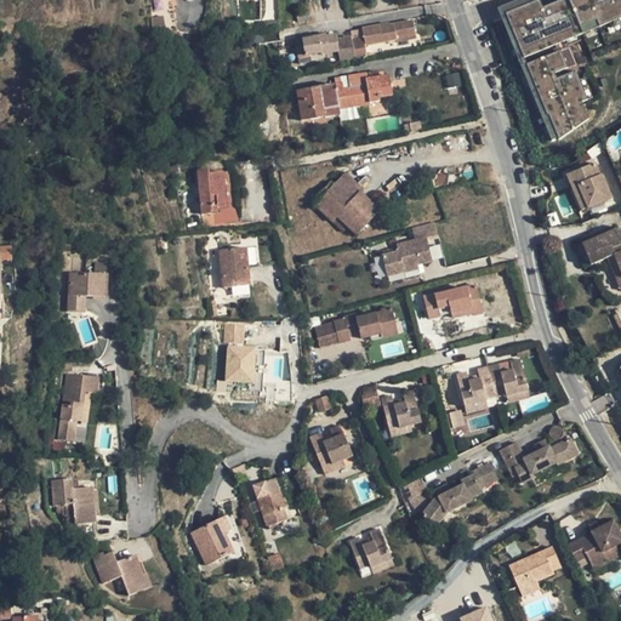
[(620,0),(563,0),(545,7),(541,0),(540,0),(507,15),(525,58),(620,18),(620,0)]
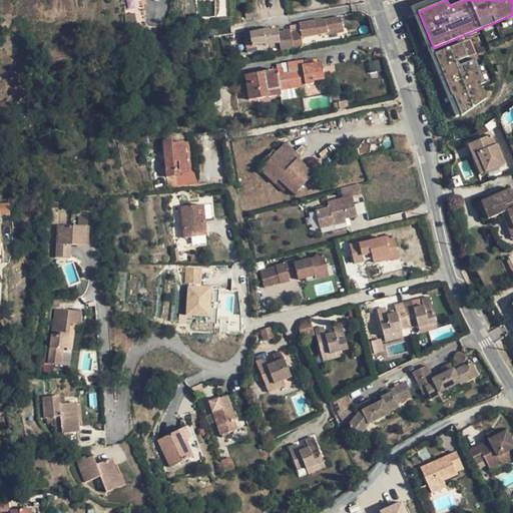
[(245,18),(257,17),(255,9),(244,10),(245,18)]
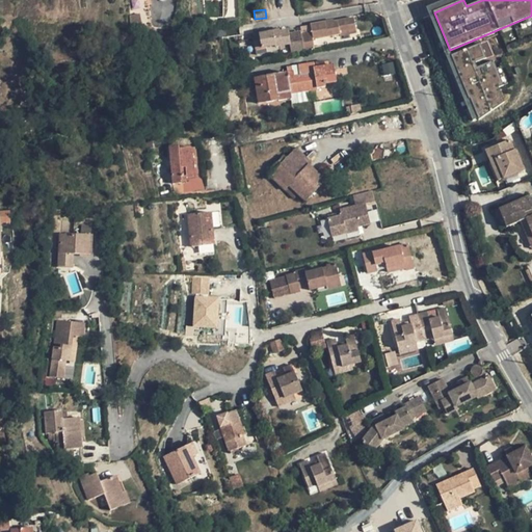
[(131,14),(131,26),(141,27),(139,14),(131,14)]
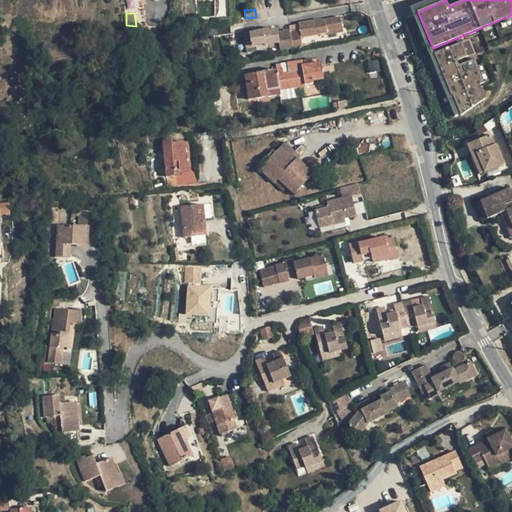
[(343,29),(340,17),(321,21),(321,20),(298,24),(298,25),(299,31),(290,32),(293,50),(303,48),(301,38),(327,34),(327,32),(343,29)]
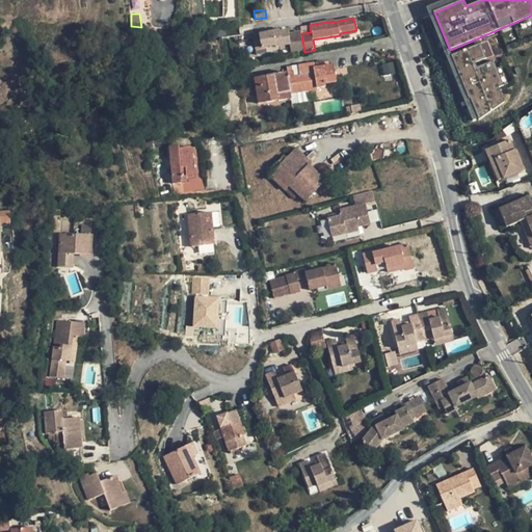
[(227,29),(221,29),(222,38),(239,36),(238,27),(227,29)]
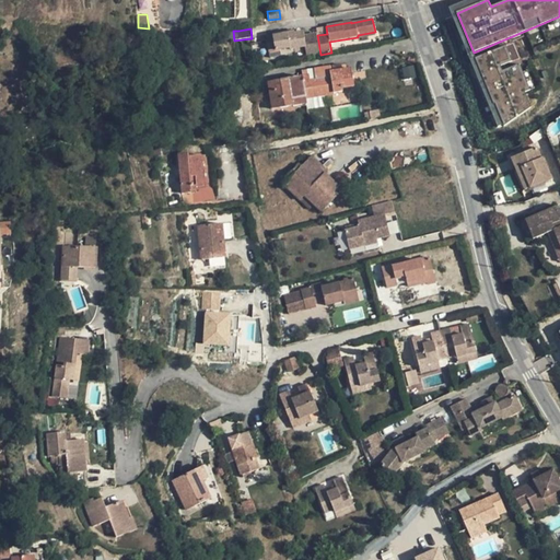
[(306,57),(321,55),(317,35),(317,34),(304,36),(303,32),(294,34),(294,32),(266,37),(268,53),(269,53),(278,51),(289,49),(304,47),(306,57)]
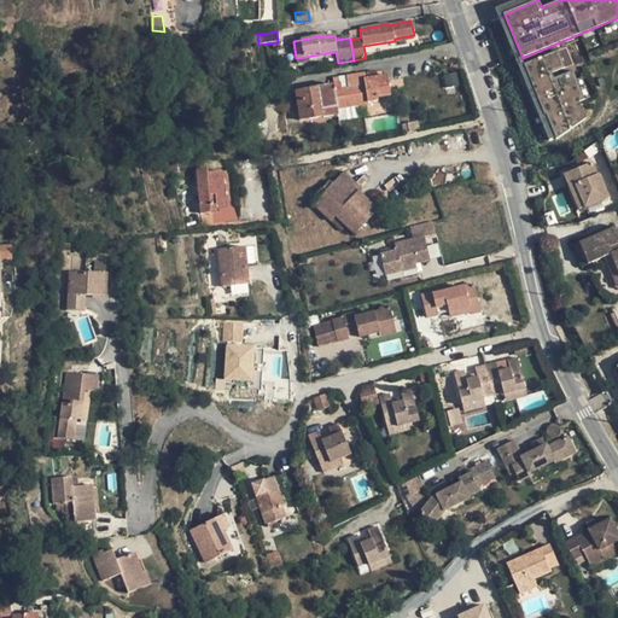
[(565,68),(559,52),(525,65),(546,116),(547,115),(557,140),(587,120),(579,103),(586,100),(573,71),(554,80),(552,74),(565,68)]
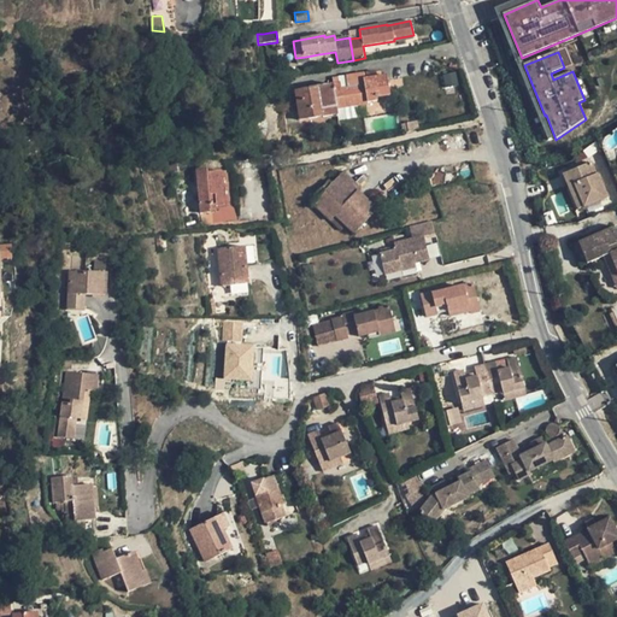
[(391,95),(389,90),(387,75),(375,76),(366,78),(365,72),(364,72),(351,75),(346,76),(347,81),(340,82),(333,83),(338,115),(339,113),(338,107),(357,105),(365,104),(377,101),(377,98),(383,97),(391,95)]
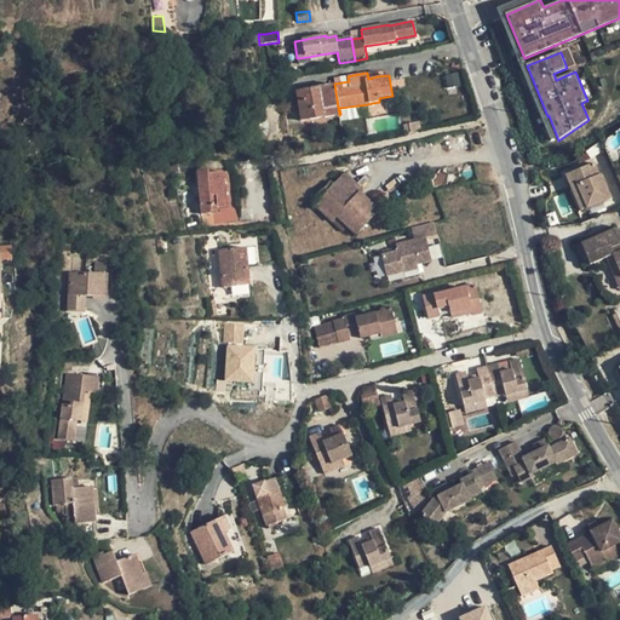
[(334,84),(296,91),(302,121),(339,115),(334,84)]
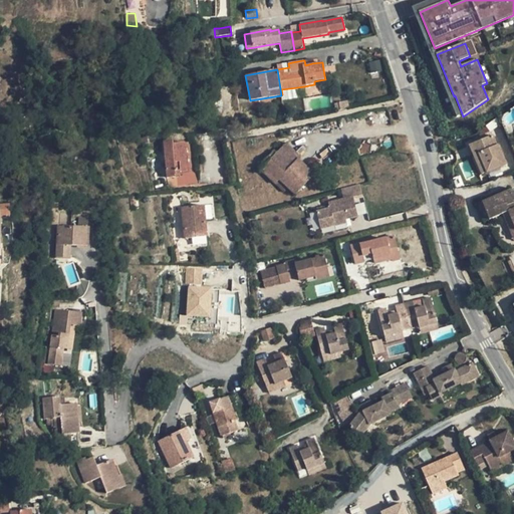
[(297,87),(299,97),(306,96),(304,86),(297,87)]
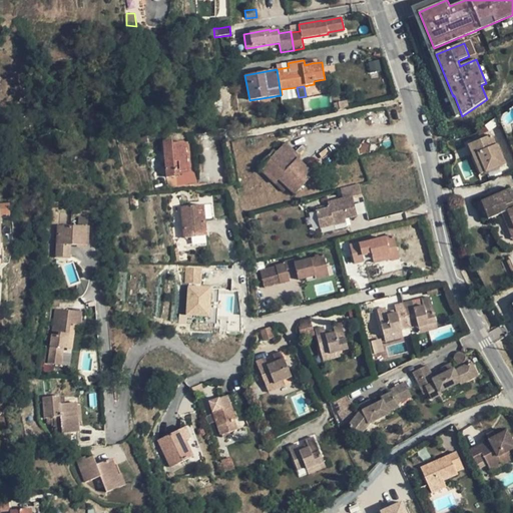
[(281,89),(282,94),(283,100),(299,97),(297,87),(281,89)]
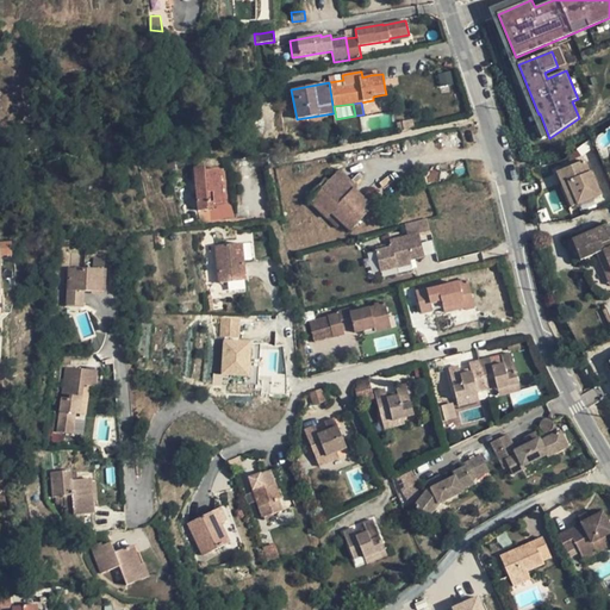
[(263,135),(265,120),(255,119),(254,134),(263,135)]
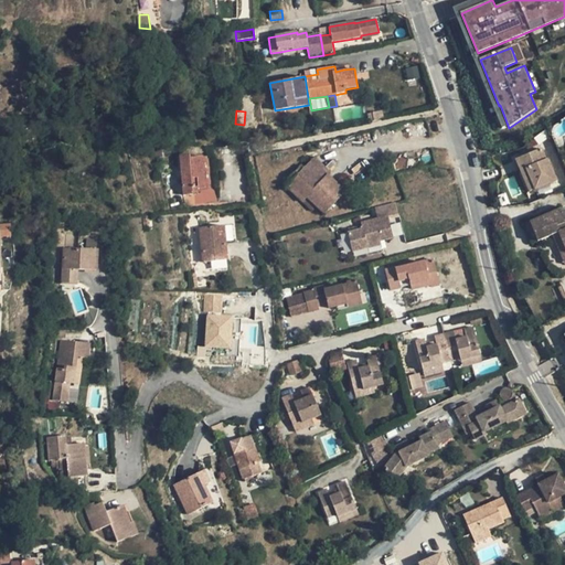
[(368,114),(370,123),(374,121),(384,119),(382,112),(368,114)]
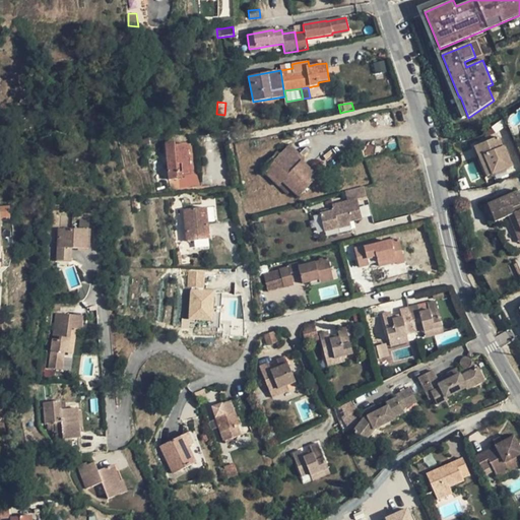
[(512,168),(504,146),(503,146),(498,136),(474,146),(479,156),(484,154),(493,176),(512,168)]
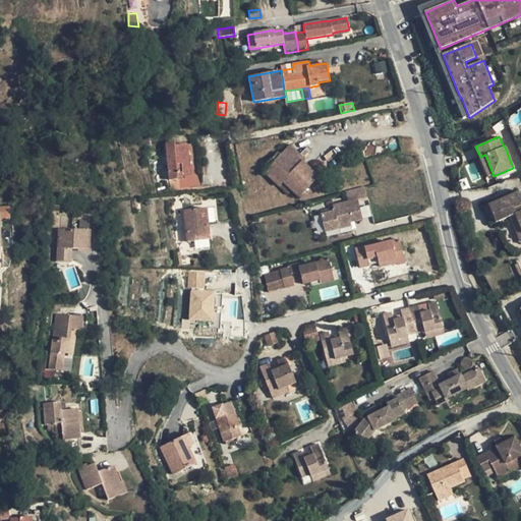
[(165,145),(169,180),(178,179),(177,174),(190,172),(187,146),(175,147),(175,142),(165,145)]
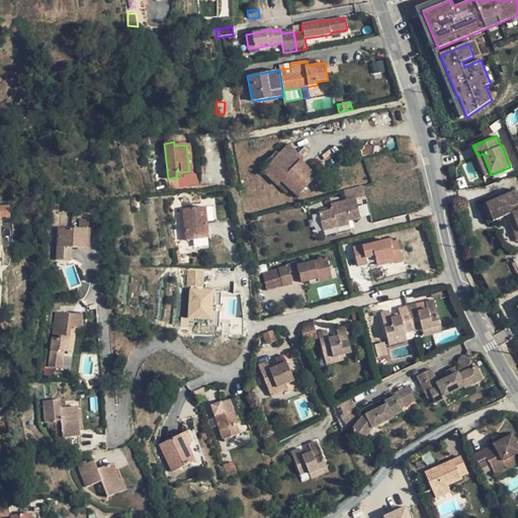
[(297,196),(318,176),(301,160),(304,159),(288,145),(278,155),(276,152),(264,164),(267,166),(262,171),(286,194),(290,190),(297,196)]
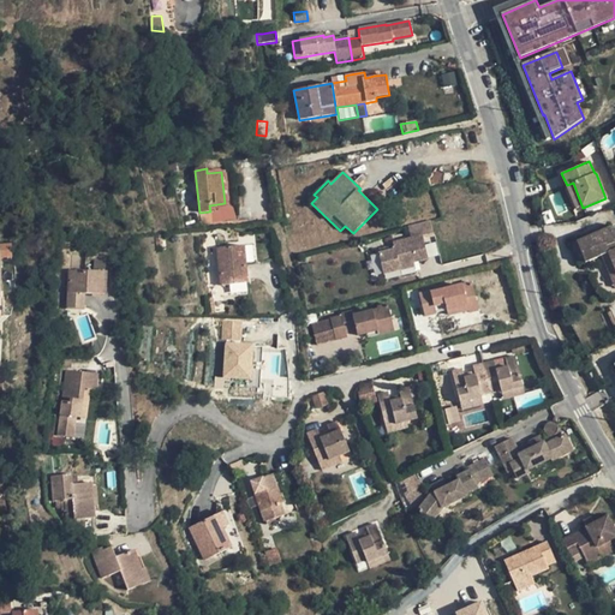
[(573,183),(567,185),(577,210),(583,208),(573,183)]
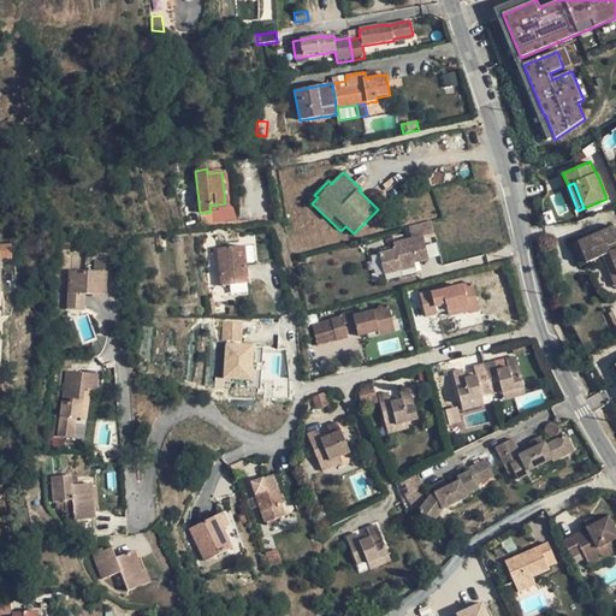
[(379,253),(384,276),(402,271),(401,266),(414,264),(428,260),(424,240),(436,237),(431,221),(409,226),(412,238),(392,243),(395,249),(379,253)]
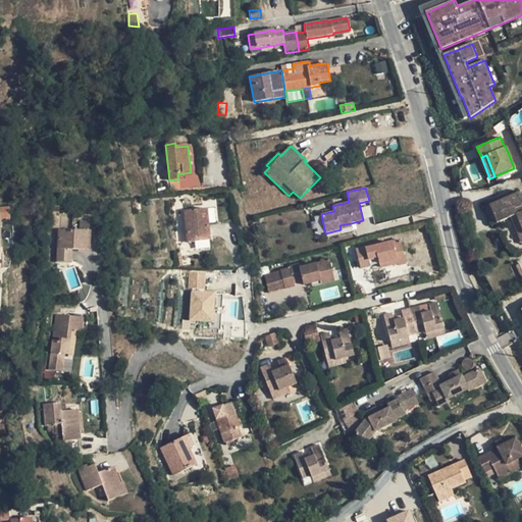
[(521,198),(519,192),(489,204),(498,223),(511,217),(516,215),(521,228),(521,198)]
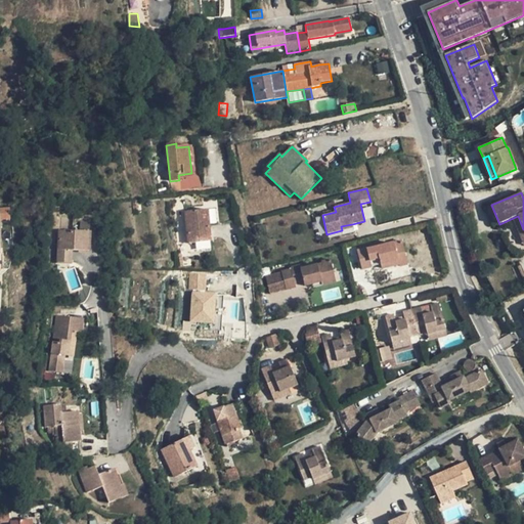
[(499,224),(491,205),(486,208),(494,226),(499,224)]
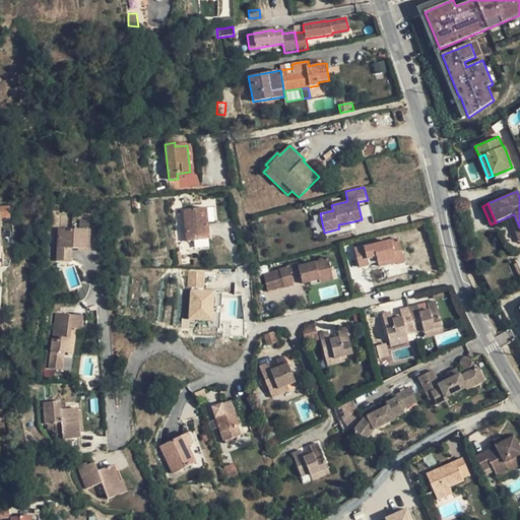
[(206,208),(184,210),(187,242),(209,240),(206,208)]
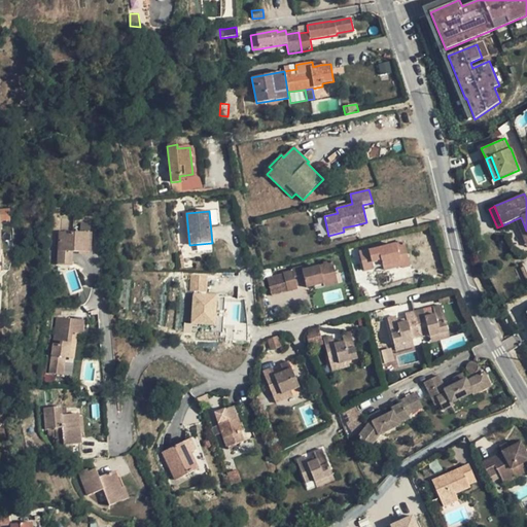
[(526,231),(521,217),(516,219),(526,246),(526,231)]
